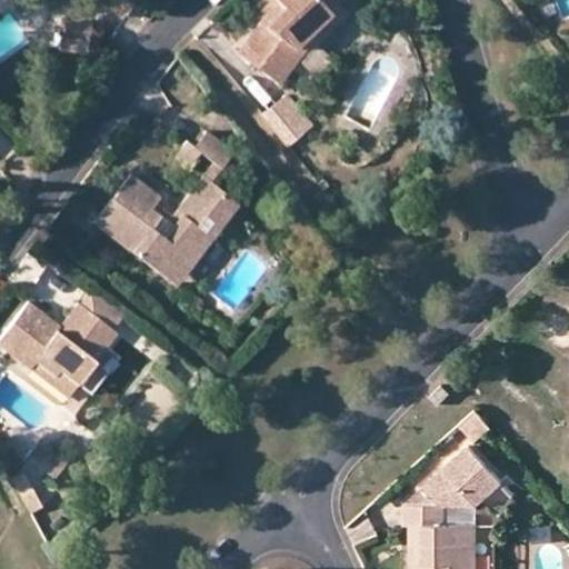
[(272,0),(270,2),(279,11),(270,20),(267,17),(239,55),(273,79),(299,46),(331,12),(321,2),(318,0),(272,0)]
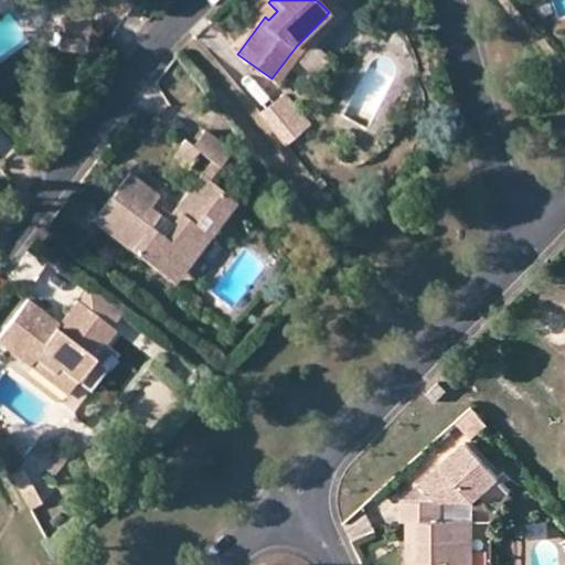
[(321,0),(319,2),(329,12),(297,45),(272,78),(279,84),(304,52),(345,12),(333,0),(321,0)]
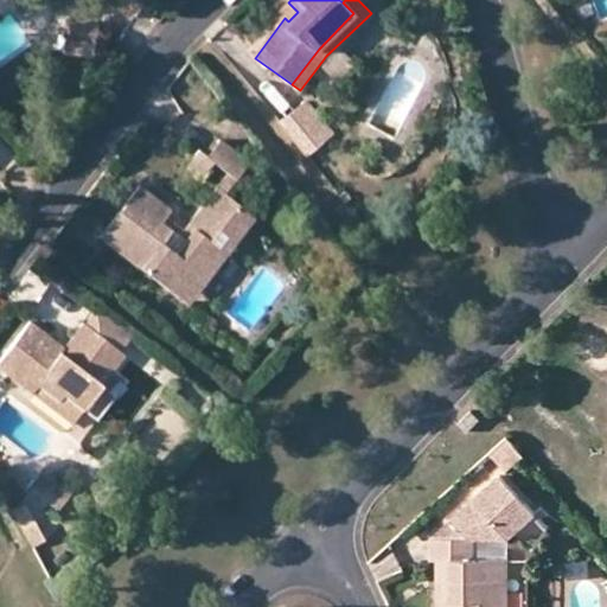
[(279,12),(285,18),(288,21),(298,12),(288,2),(279,12)]
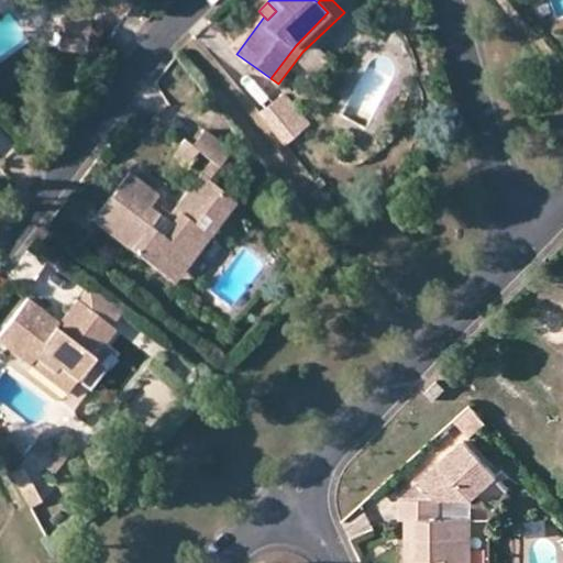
[(89,40),(90,28),(68,25),(67,36),(89,40)]
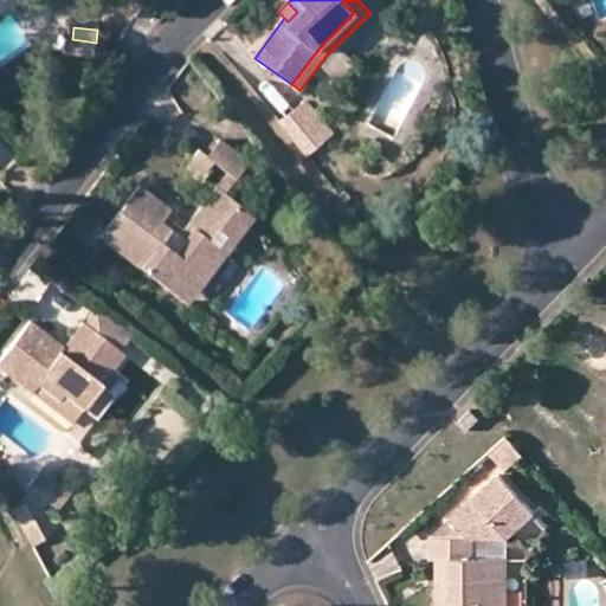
[(94,56),(96,43),(72,39),(72,40),(65,39),(63,53),(94,56)]
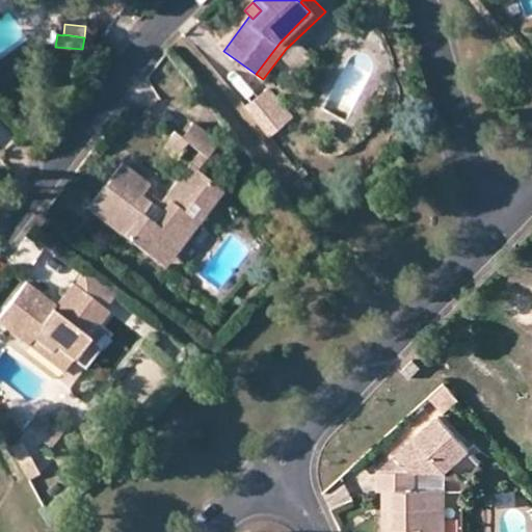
[(292,116),(265,86),(243,104),(271,135),(292,116)]
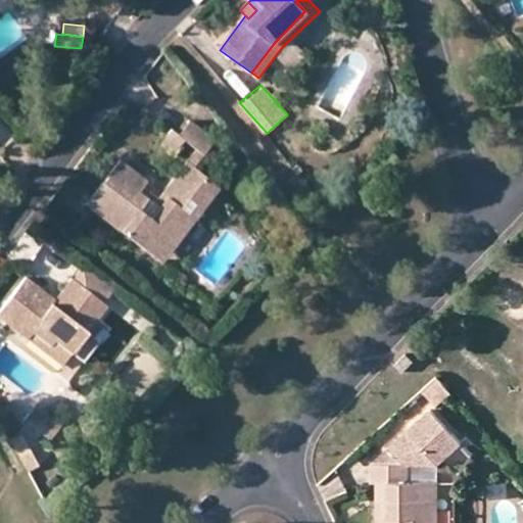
[(202,155),(216,139),(191,120),(179,135),(173,130),(160,144),(173,153),(182,141),(195,151),(202,155)]
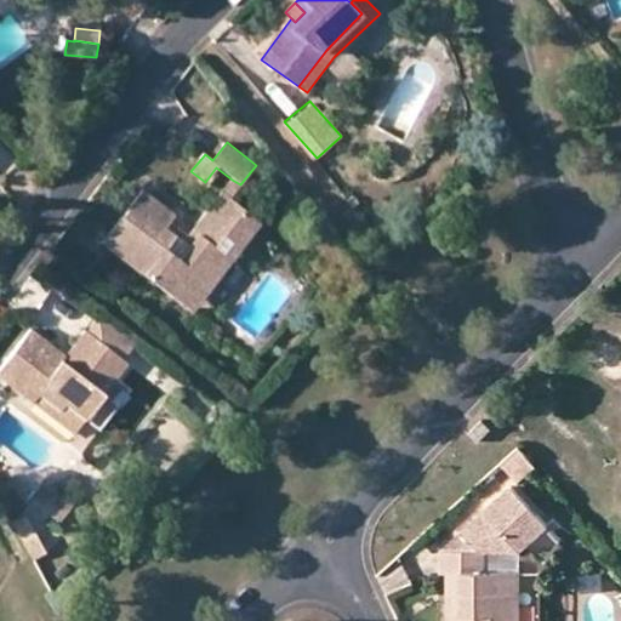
[(229,200),(240,184),(232,180),(221,193),(229,200)]
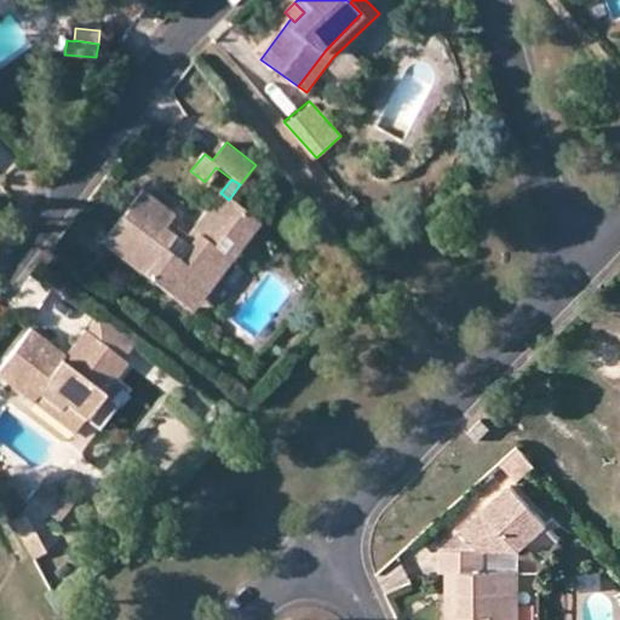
[(260,225),(229,200),(220,193),(188,234),(181,229),(174,235),(165,228),(176,214),(143,191),(103,242),(191,311),(260,225)]
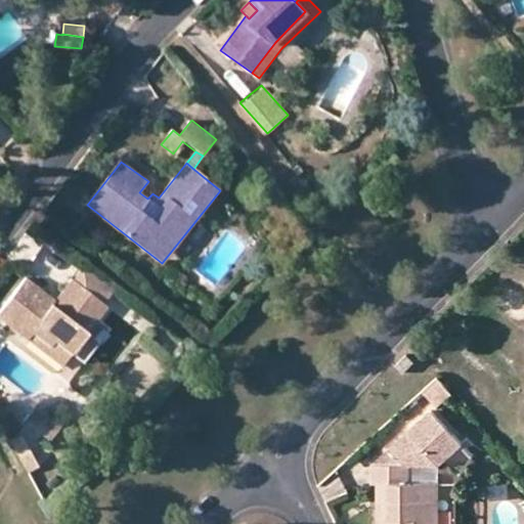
[(114,292),(84,267),(74,280),(104,304),(114,292)]
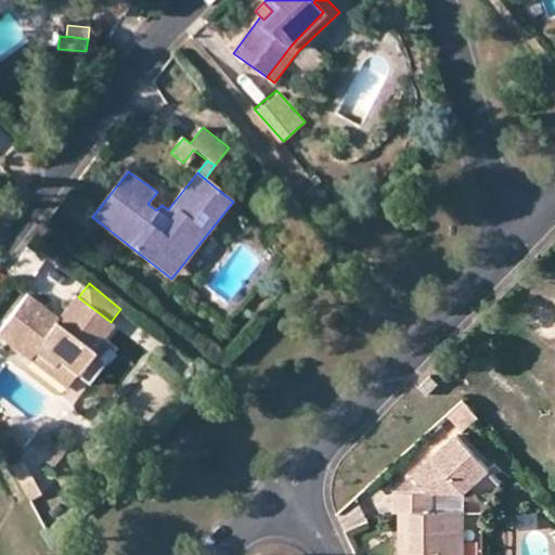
[(113,325),(111,322),(78,297),(75,295),(57,317),(28,295),(0,331),(0,336),(65,386),(91,352),(88,349),(99,335),(102,338),(113,325)]
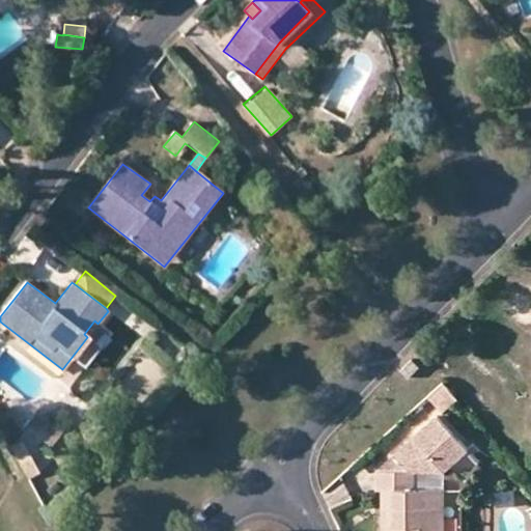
[(409,378),(419,367),(412,360),(401,370),(409,378)]
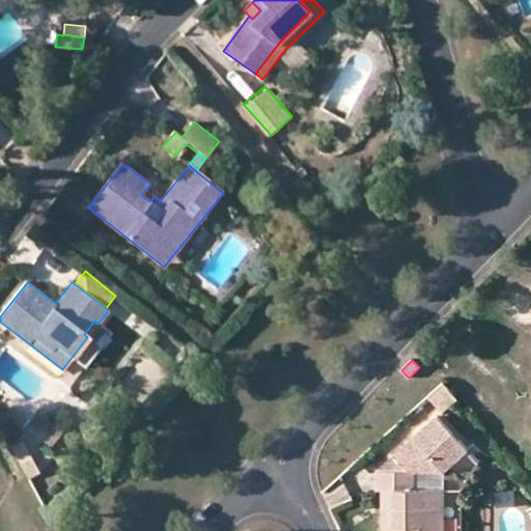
[(454,397),(443,383),(430,394),(442,408),(454,397)]
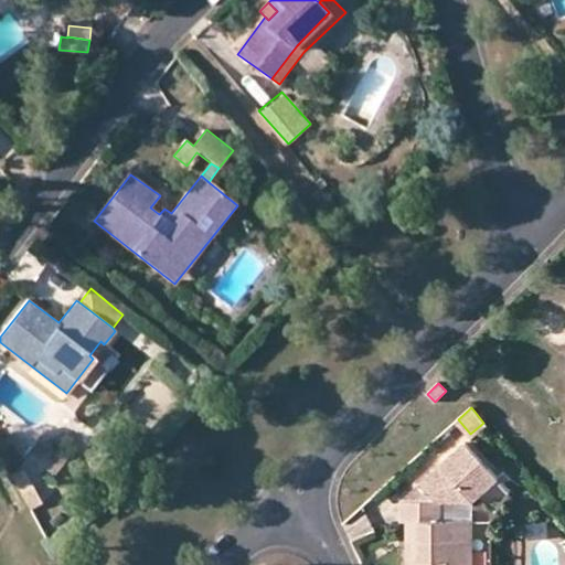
[(50,447),(38,438),(27,452),(46,468),(56,455),(49,450),(50,447)]
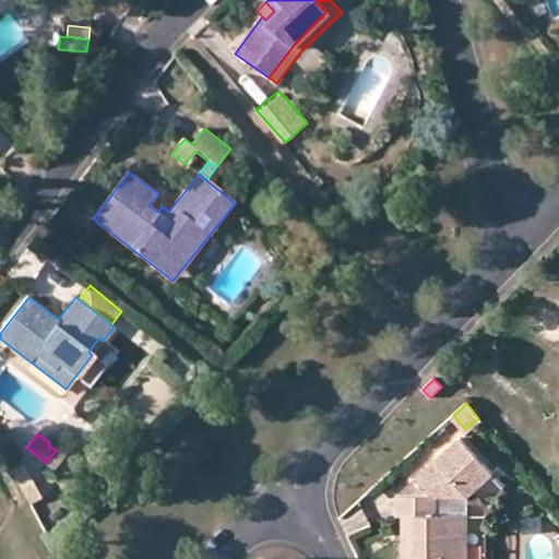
[(397,514),(400,514),(412,514),(415,537),(402,537),(402,558),(468,558),(468,514),(438,512),(438,495),(470,495),(495,470),(461,433),(415,477),(427,494),(396,492),(397,514)]
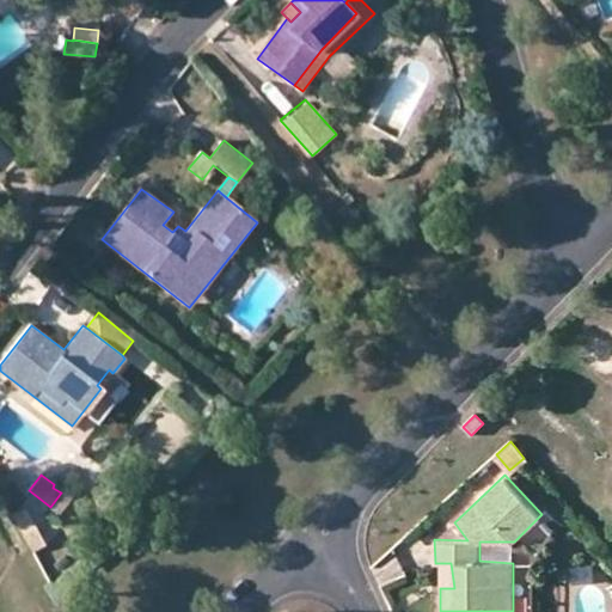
[(438,563),(440,588),(454,588),(451,563),(438,563)]
